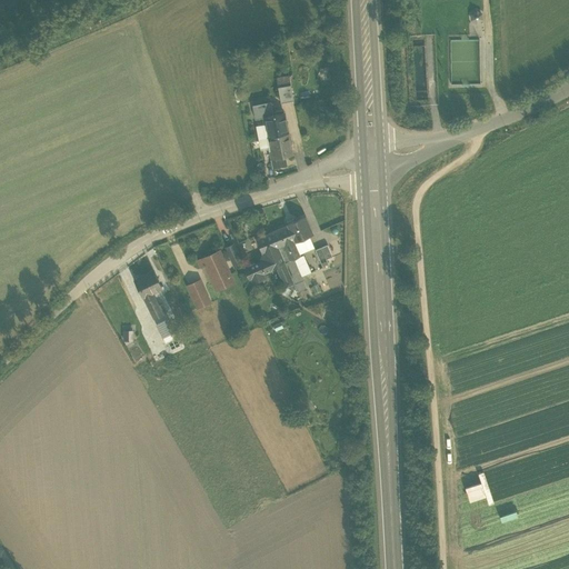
[(481,15),(476,11),(471,15),(471,20),(477,23),(481,20),(481,15)]
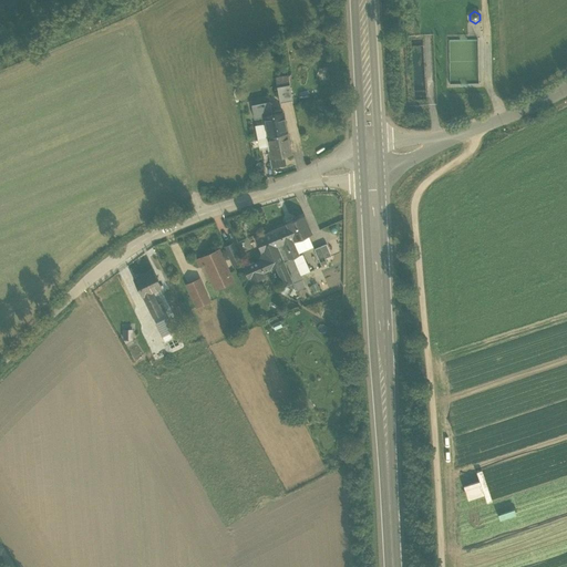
[(289,85),(277,88),(280,102),(291,100),(289,85)]
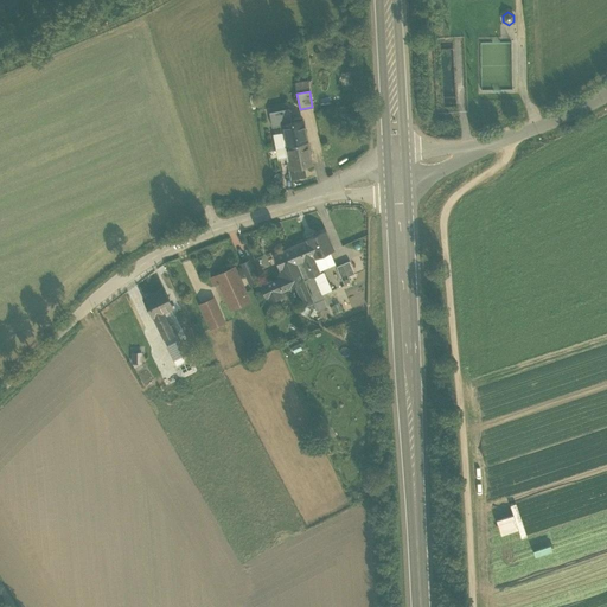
[(292,122),(288,109),(269,113),(272,127),(281,126),(282,133),(285,133),(287,147),(307,142),(302,120),(292,122)]
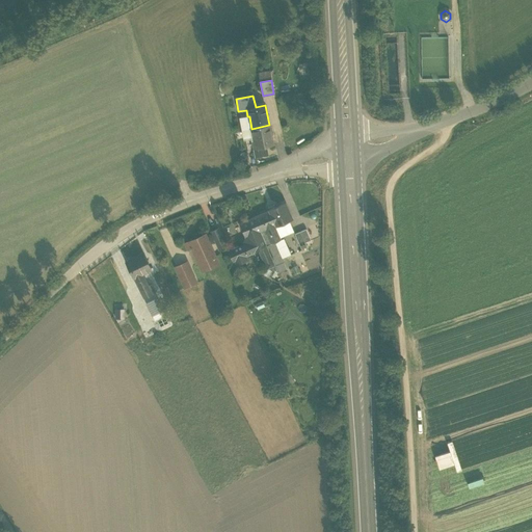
[(269,125),(251,129),(254,141),(253,141),(254,149),(266,147),(272,145),(269,125)]
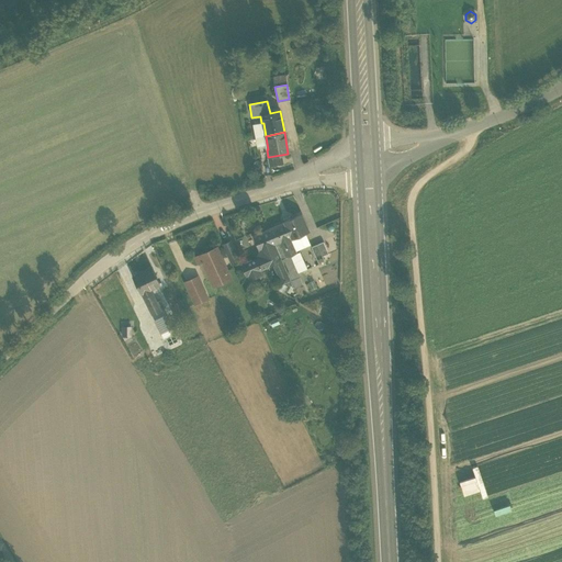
[(281,155),(268,157),(270,166),(282,164),(281,155)]
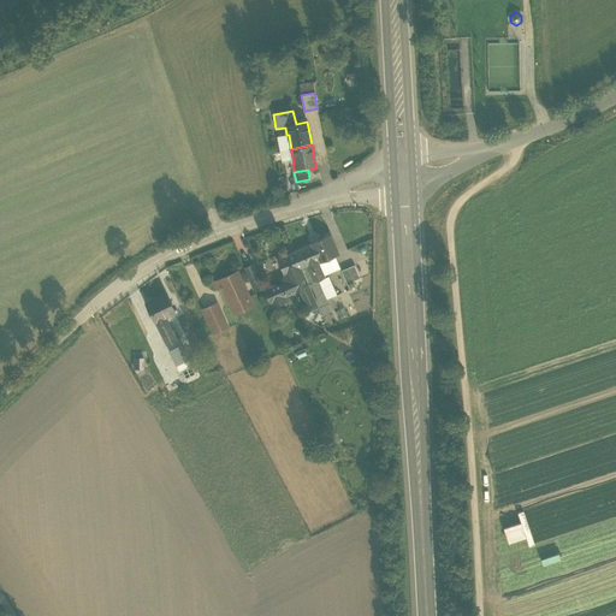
[(329,236),(311,243),(311,244),(295,252),(309,285),(319,280),(324,292),(326,298),(336,295),(327,277),(325,278),(324,274),(339,268),(335,255),(337,254),(329,236)]
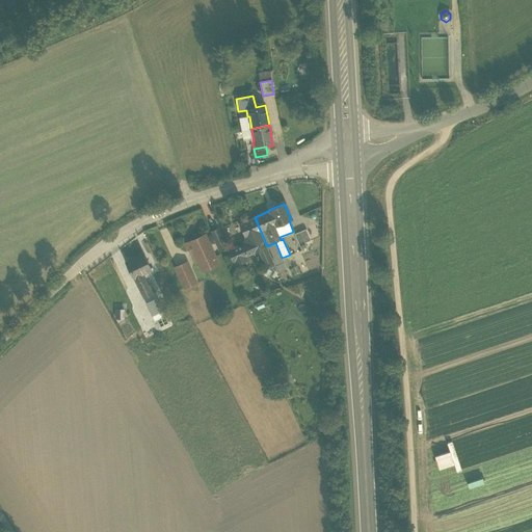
[(255,217),(239,223),(245,238),(243,245),(229,251),(233,262),(235,261),(236,265),(247,260),(245,256),(254,253),(254,251),(258,249),(266,268),(274,264),(271,257),(267,246),(255,217)]
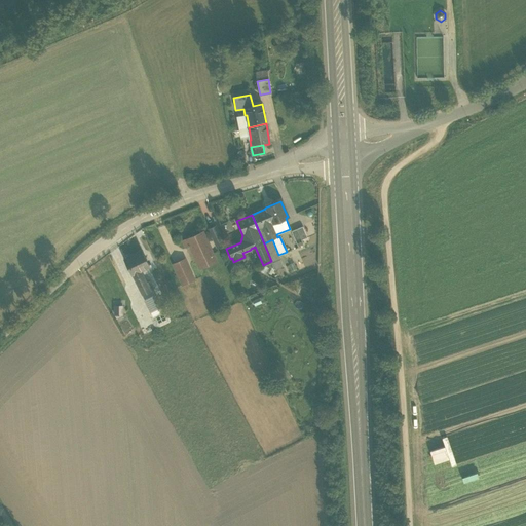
[(224,245),(216,226),(208,229),(217,248),(224,245)]
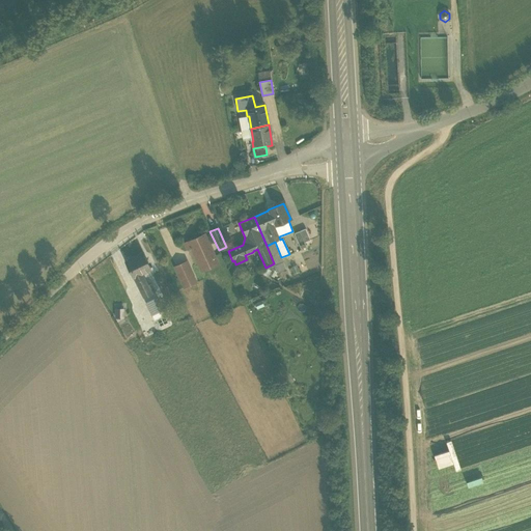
[(305,228),(294,233),(301,249),(306,247),(304,243),(310,240),(305,228)]
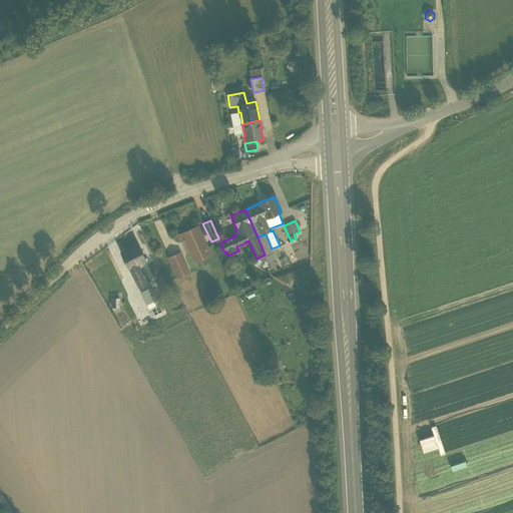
[(197,225),(178,234),(181,240),(184,239),(190,252),(193,251),(196,260),(207,254),(200,237),(202,236),(197,225)]
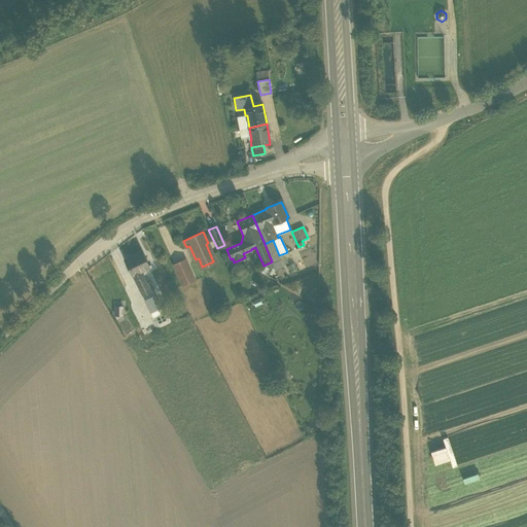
[(273,240),(265,244),(269,254),(277,250),(273,240)]
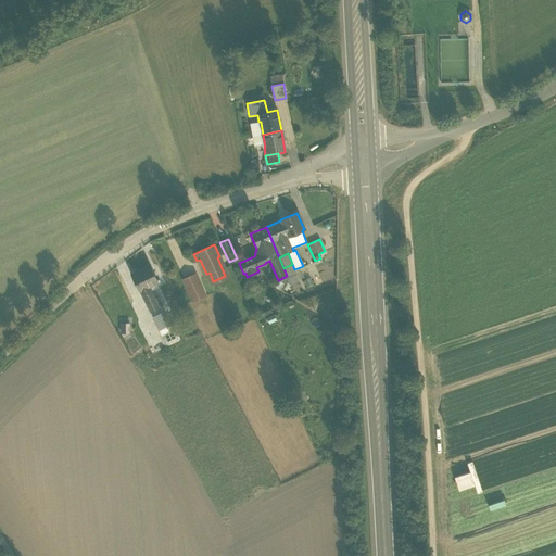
[(283,268),(287,276),(288,278),(297,275),(294,269),(292,264),(283,268)]
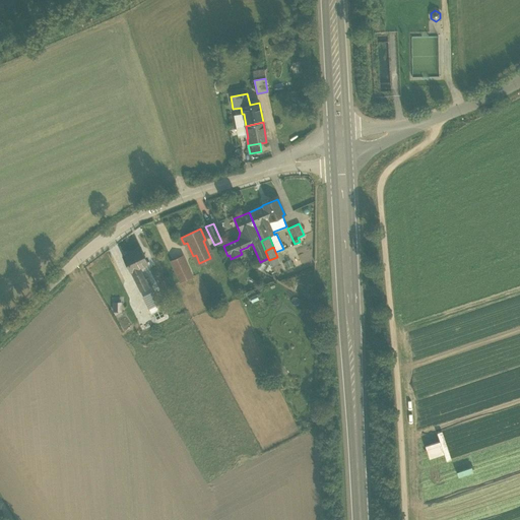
[(140,248),(122,256),(130,271),(133,276),(141,272),(139,267),(147,263),(140,248)]
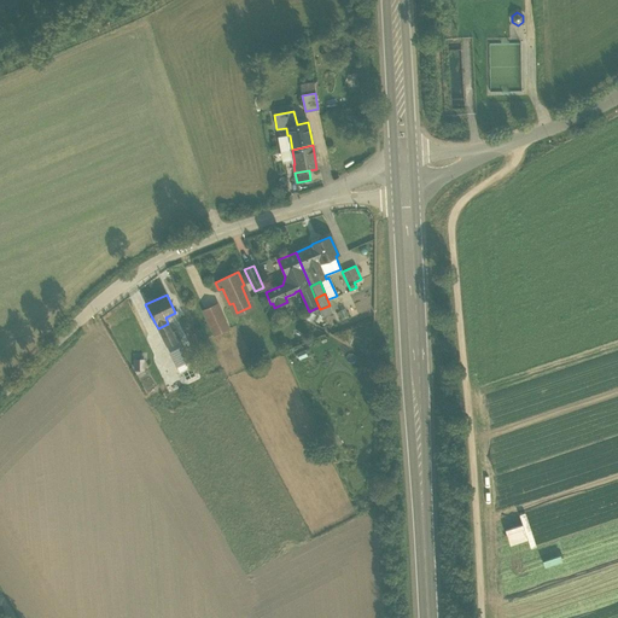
[(330,305),(320,309),(322,316),(333,313),(330,305)]
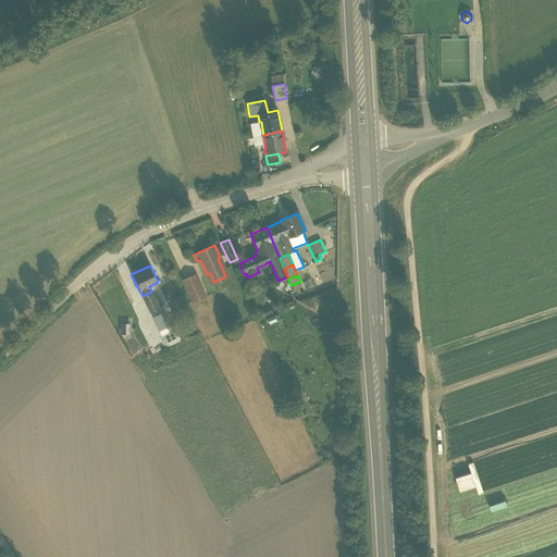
[(200,285),(188,291),(194,301),(206,297),(200,285)]
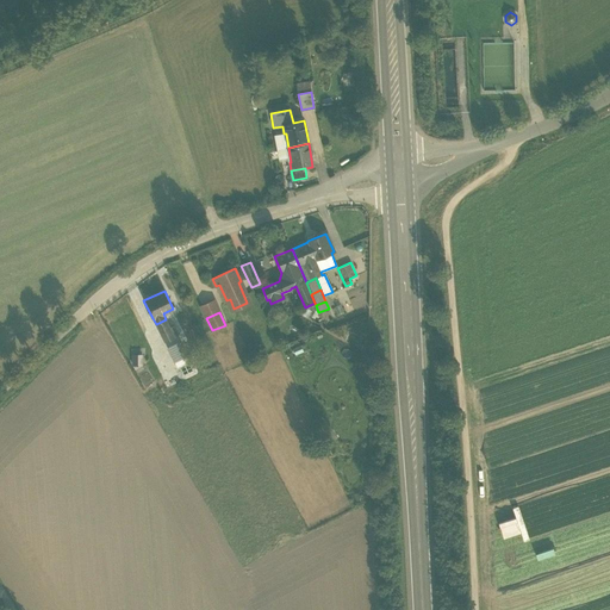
[(166,319),(156,324),(160,332),(169,327),(166,319)]
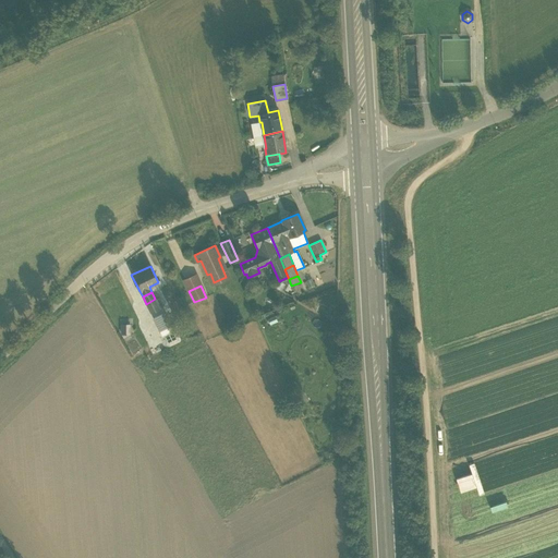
[(155,299),(146,304),(150,313),(164,306),(158,298),(156,299),(155,299)]
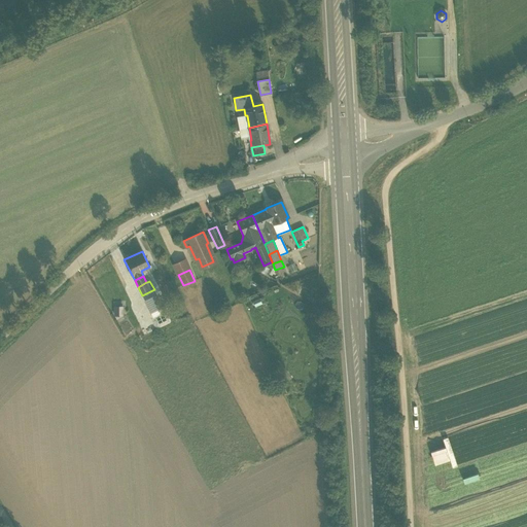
[(114,314),(124,314),(124,305),(114,305),(114,314)]
